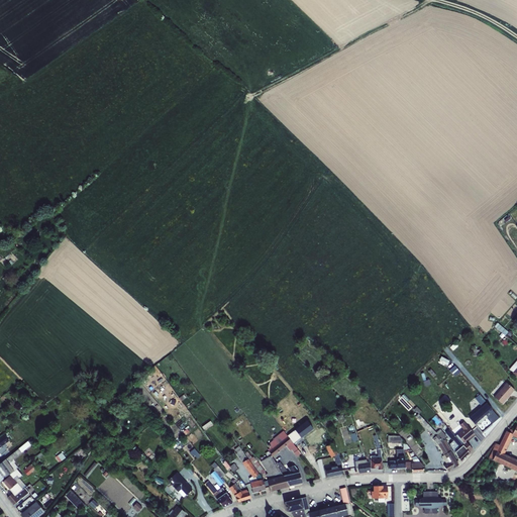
[(498,323),(495,326),(505,336),(507,334),(511,337),(513,332),(509,330),(509,332),(498,323)]
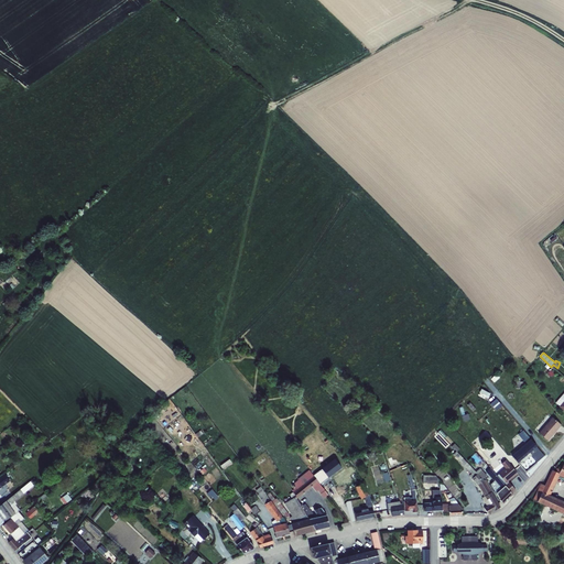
[(485,387),(478,393),(483,398),(489,392),(485,387)]
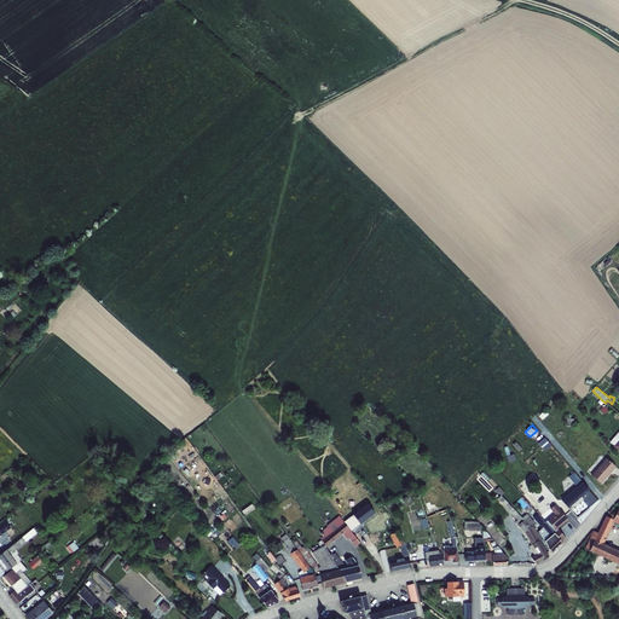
[(606,458),(591,475),(601,484),(615,467),(606,458)]
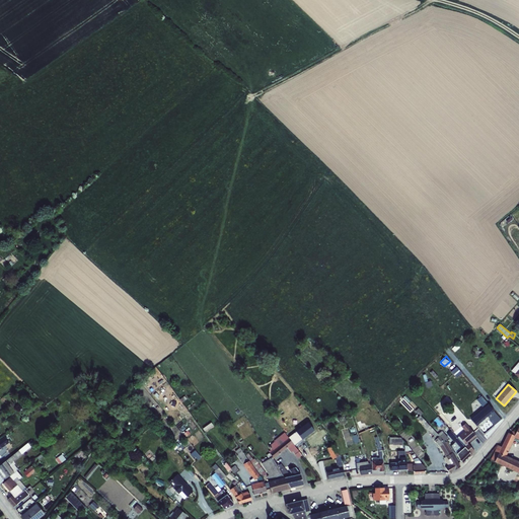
[(434,406),(440,413),(447,406),(441,400),(434,406)]
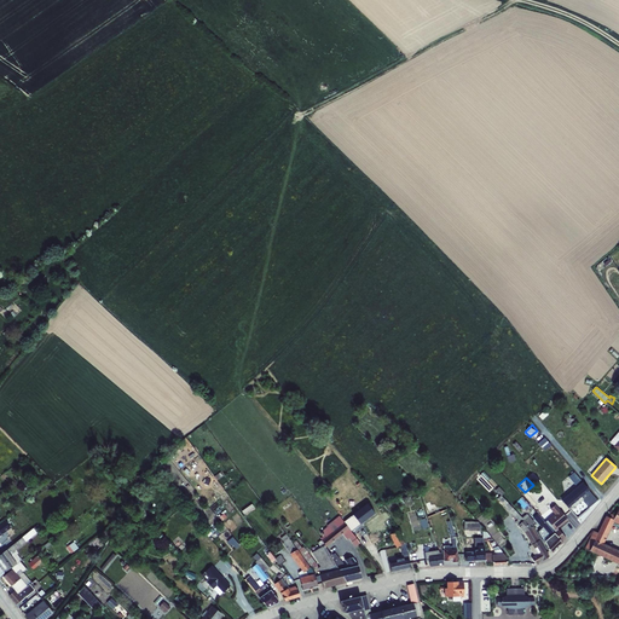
[(490,484),(501,496),(505,492),(492,480),(490,484)]
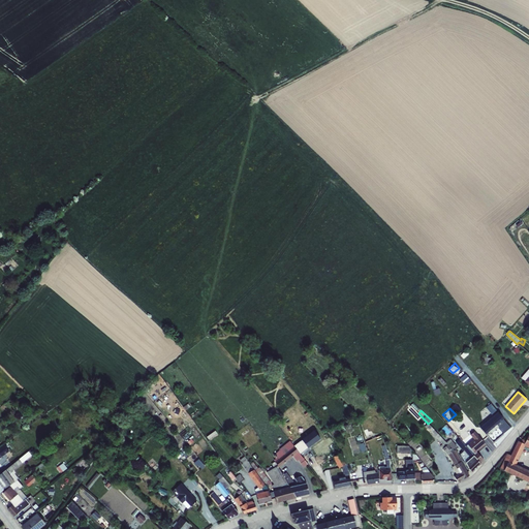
[(510,428),(504,419),(498,412),(479,428),(486,435),(497,426),(503,434),(510,428)]
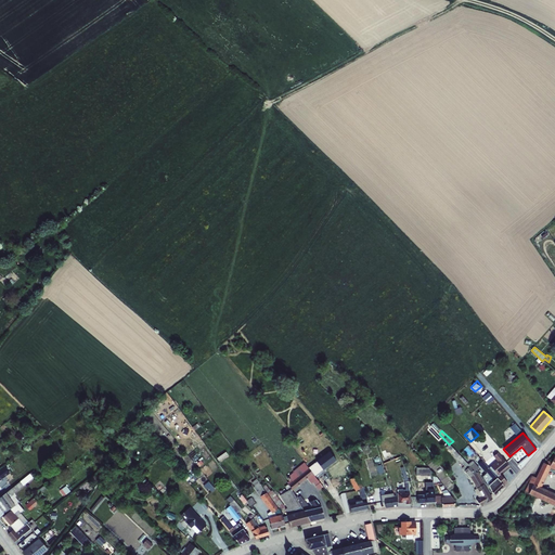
[(468,465),(449,444),(446,447),(464,466),(462,468),(464,472),(469,466),(468,465)]
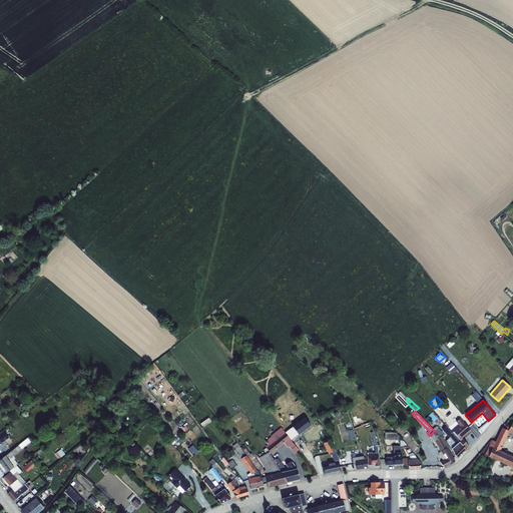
[(308,415),(287,431),(294,440),(314,424),(308,415)]
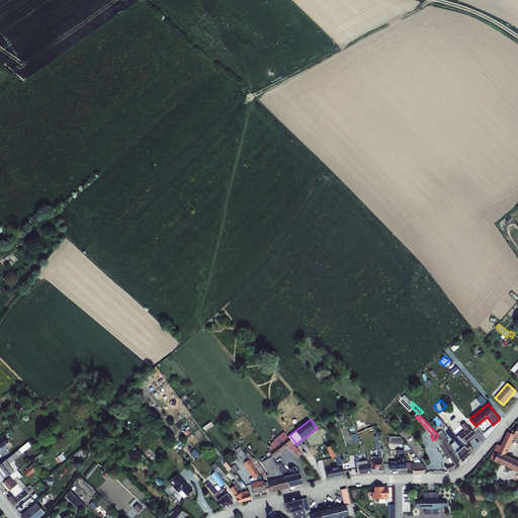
[(464,443),(466,442),(476,435),(465,423),(460,426),(463,430),(457,435),(464,443)]
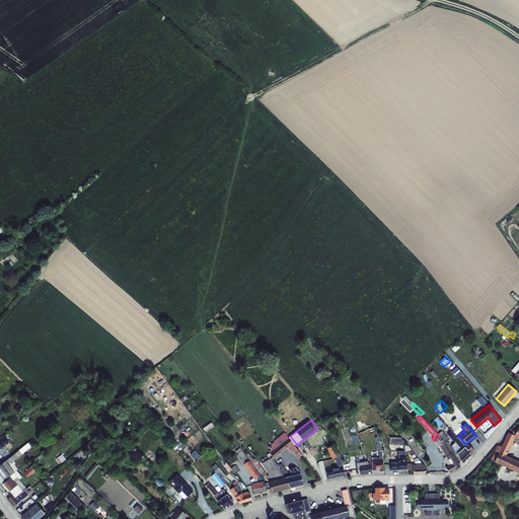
[(453,433),(465,447),(471,454),(474,451),(467,443),(465,444),(458,436),(464,431),(461,427),(461,426),(453,433)]
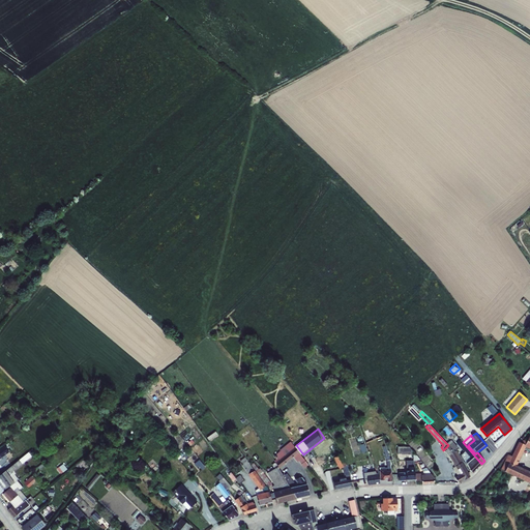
[(447,444),(448,445),(453,450),(458,447),(451,440),(447,444)]
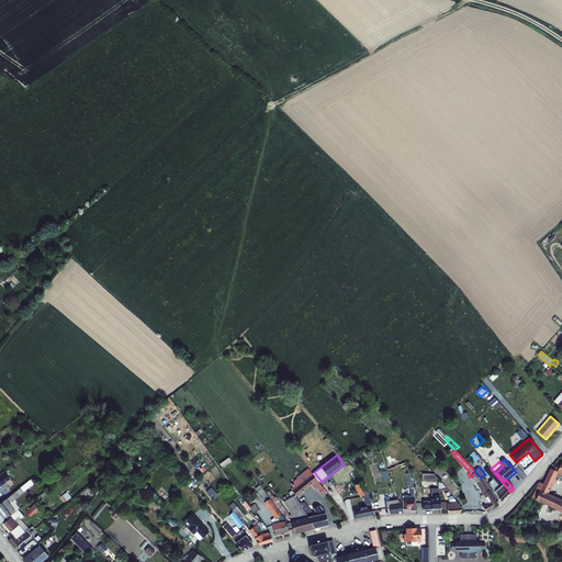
[(504,484),(491,469),(487,467),(484,470),(492,479),(499,487),(504,484)]
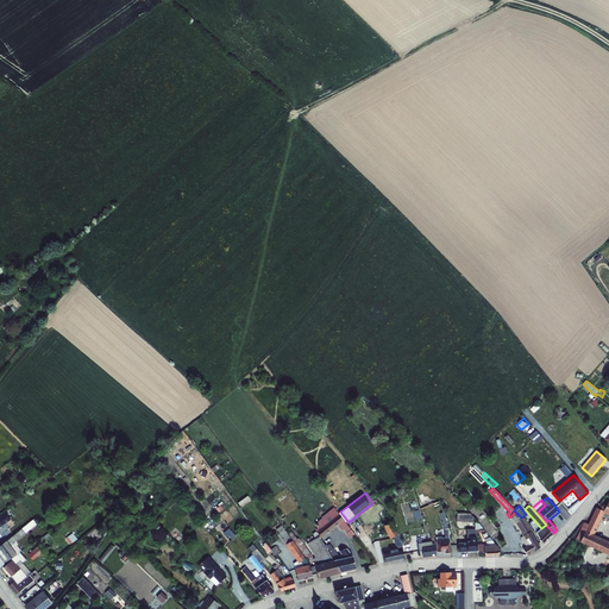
[(603,512),(606,508),(601,506),(600,509),(596,508),(589,525),(584,522),(575,540),(608,556),(608,541),(594,535),(604,514),(603,512)]
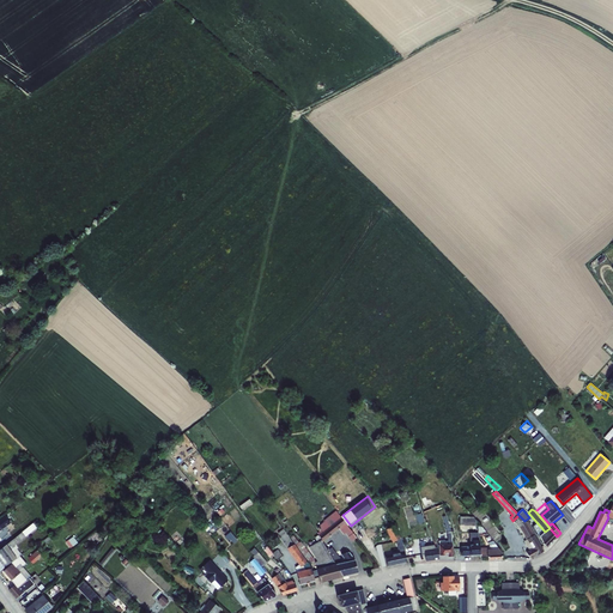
[(319,535),(315,538),(316,540),(317,542),(321,540),(322,540),(323,541),(339,529),(344,535),(346,533),(352,541),(357,538),(346,523),(341,517),(335,511),(325,521),(319,527),(321,530),(317,533),(319,535)]
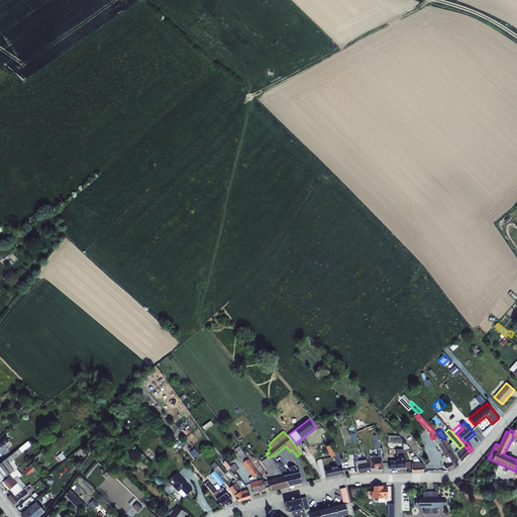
[(437,434),(432,439),(438,444),(444,441),(442,439),(437,434)]
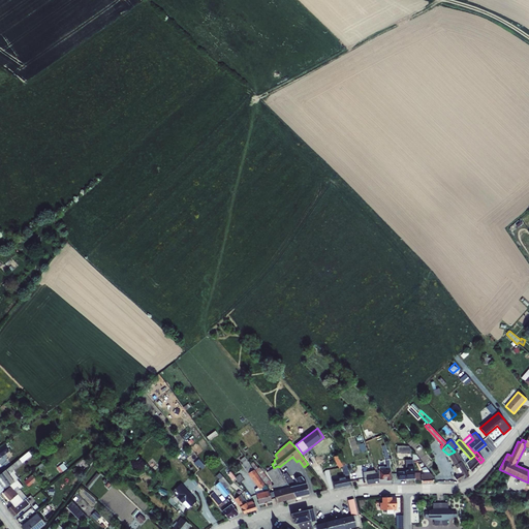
[(340,473),(348,471),(346,464),(337,447),(336,447),(335,446),(333,447),(333,448),(332,449),(333,450),(332,453),(335,457),(333,458),(339,468),(340,473)]
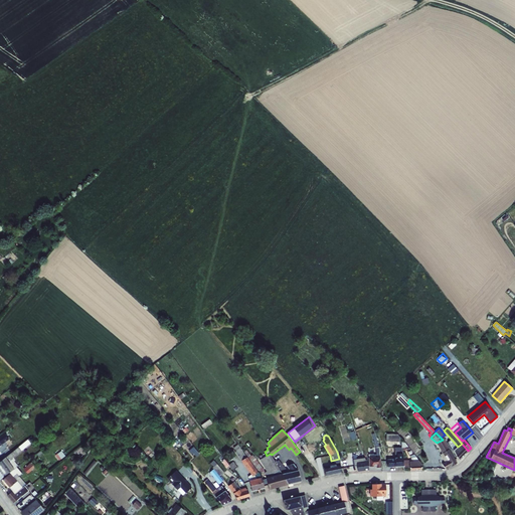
[(6,458),(14,469),(17,466),(14,461),(15,460),(14,459),(14,458),(14,457),(31,444),(30,443),(34,441),(31,437),(6,458)]
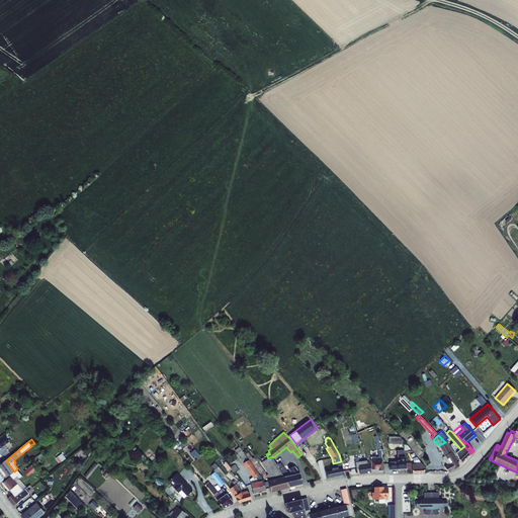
[(445,442),(439,445),(444,454),(443,455),(444,456),(445,455),(451,452),(452,452),(445,441),(445,442)]
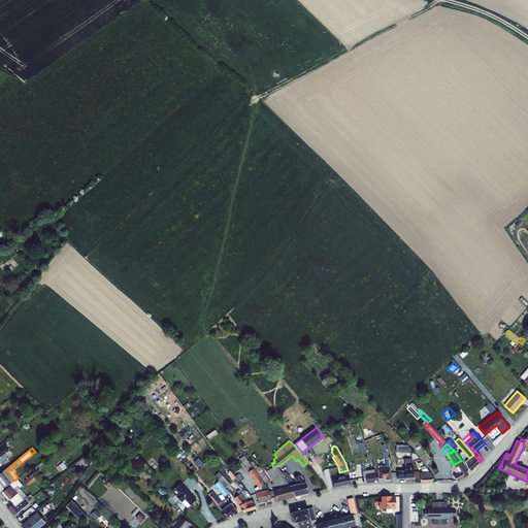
[(469,458),(462,450),(459,454),(465,462),(469,458)]
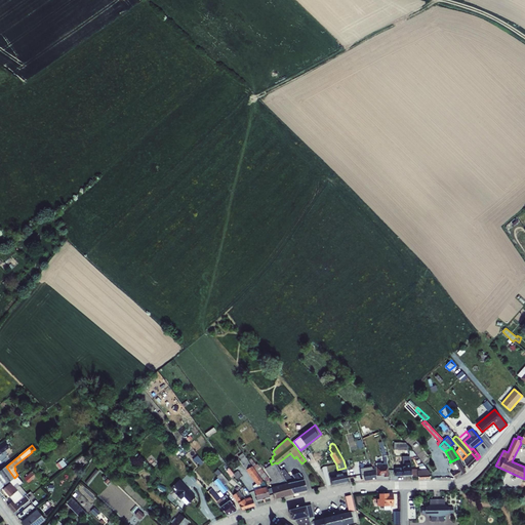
[(471,452),(467,455),(462,459),(466,465),(469,469),(477,460),(477,459),(471,452)]
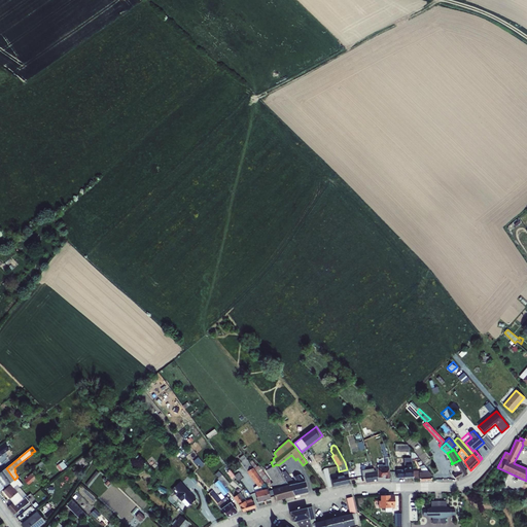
[(254,467),(249,462),(244,455),(239,458),(242,462),(241,462),(257,486),(254,488),(258,502),(271,498),(268,489),(266,485),(254,467)]
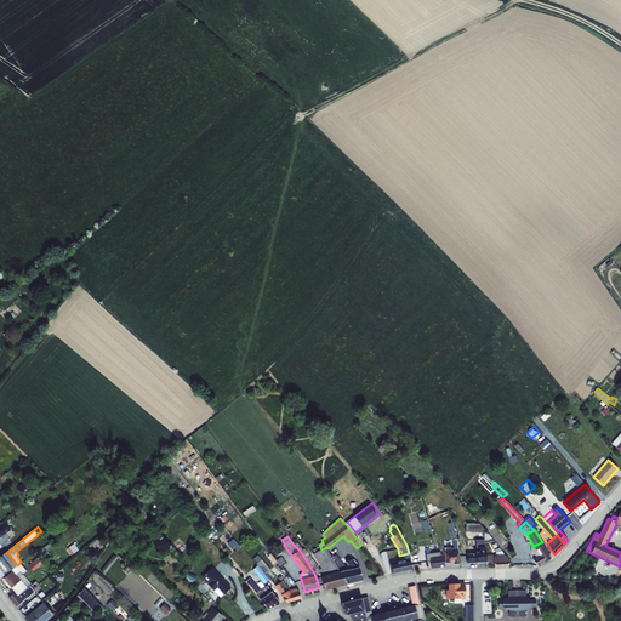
[(229,542),(237,551),(241,547),(234,537),(229,542)]
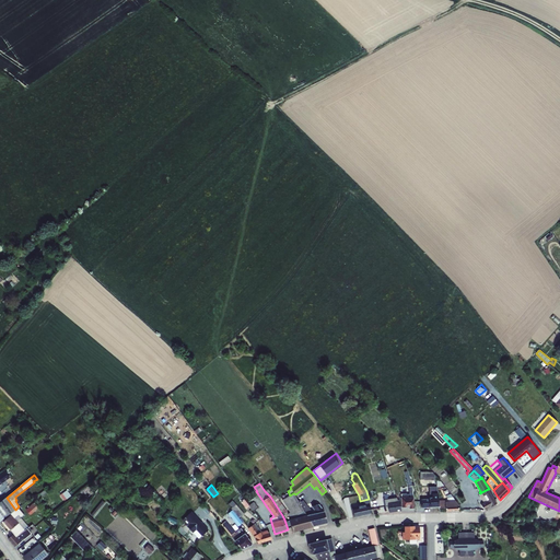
[(401,498),(400,498),(401,508),(409,508),(409,509),(415,509),(413,498),(412,486),(409,487),(409,494),(407,494),(407,493),(401,494),(401,498)]
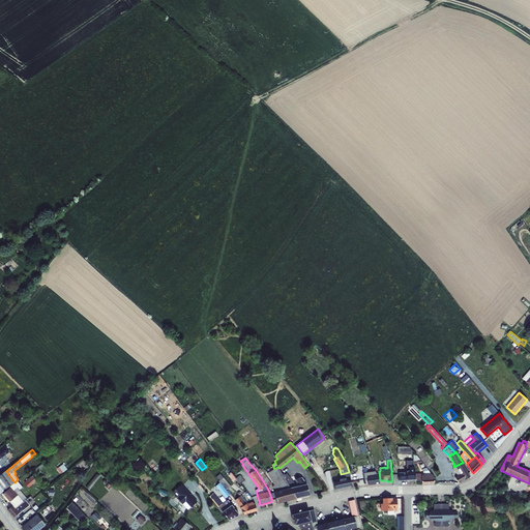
[(256,470),(267,488),(272,484),(264,473),(266,472),(263,468),(261,470),(260,468),(259,469),(254,463),(251,465),(256,470)]
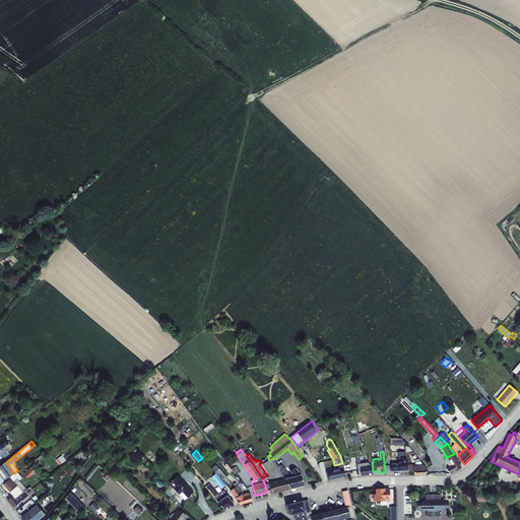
[(446,458),(445,459),(449,467),(446,468),(450,474),(461,467),(453,454),(447,457),(446,458)]
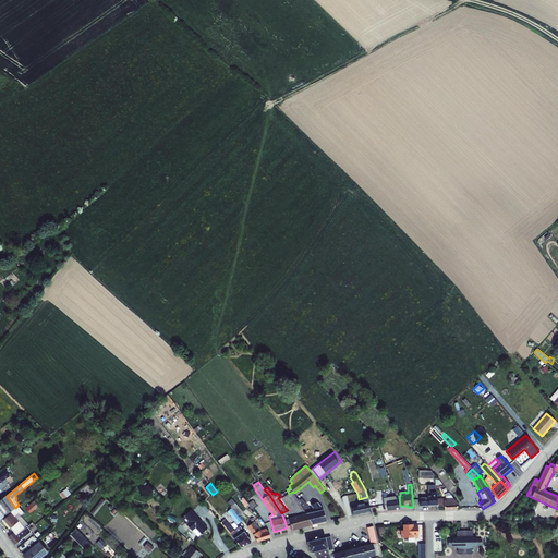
[(437,499),(437,505),(438,505),(438,507),(444,507),(444,500),(453,499),(449,493),(447,493),(447,490),(443,488),(441,488),(444,495),(445,495),(446,498),(445,498),(437,499)]
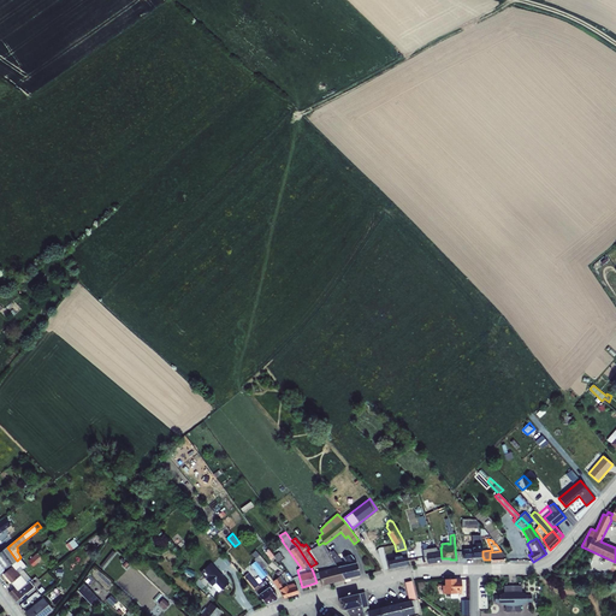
[(72,540),(66,545),(71,551),(73,549),(77,548),(72,540)]
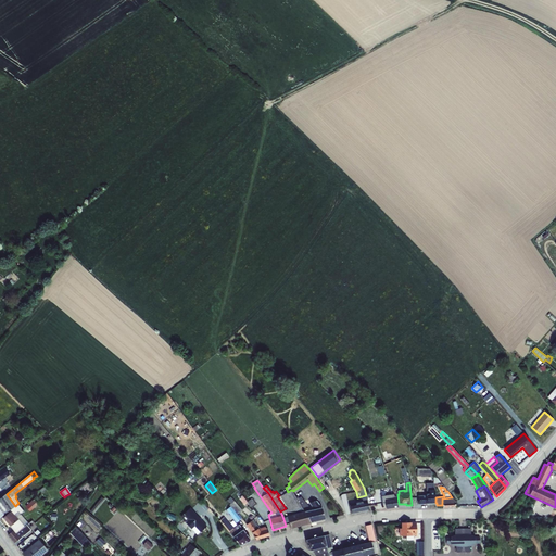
[(291,490),(288,492),(280,496),(288,509),(286,509),(288,516),(304,512),(302,508),(298,501),(291,490)]
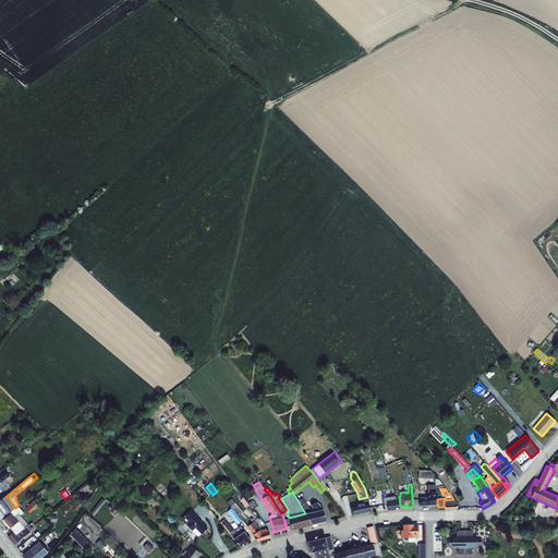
[(437,499),(436,493),(431,493),(431,496),(427,496),(427,497),(420,498),(420,506),(437,505),(437,499)]
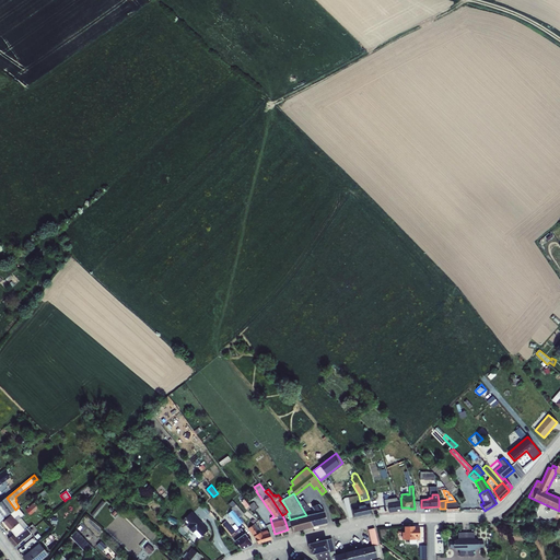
[(397,496),(387,498),(387,502),(389,513),(401,511),(399,500),(397,500),(397,496)]
